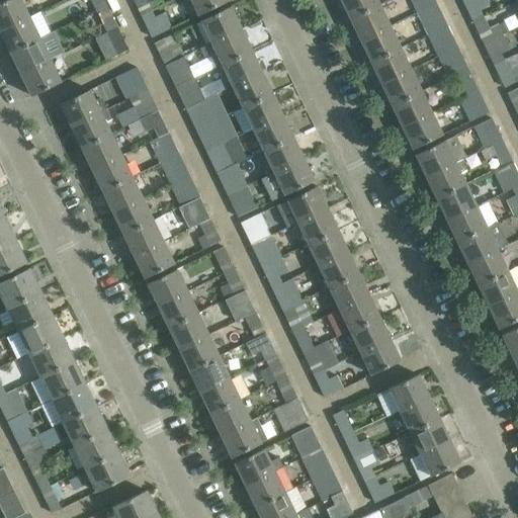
[(20,0),(4,0),(0,2),(0,29),(28,16),(20,0)]
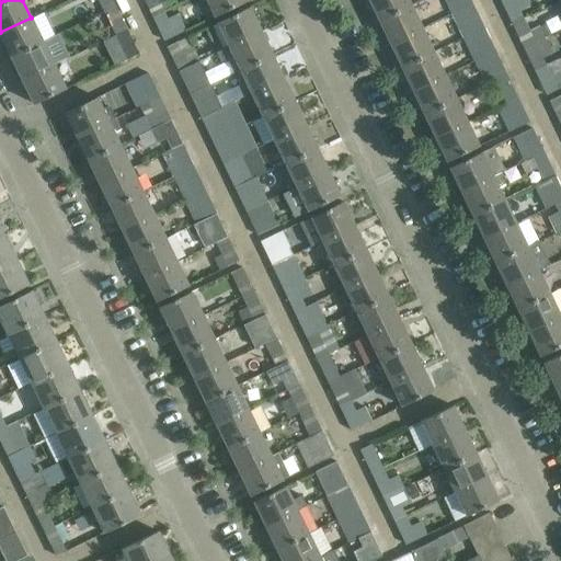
[(99,0),(104,11),(115,6),(112,0),(99,0)]
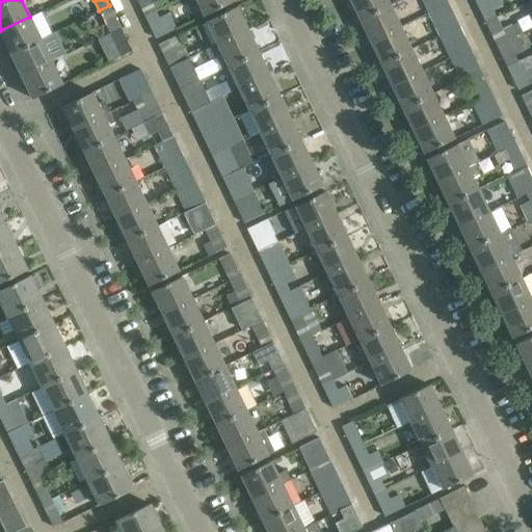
[(154,10),(149,0),(136,0),(144,16),(154,10)]
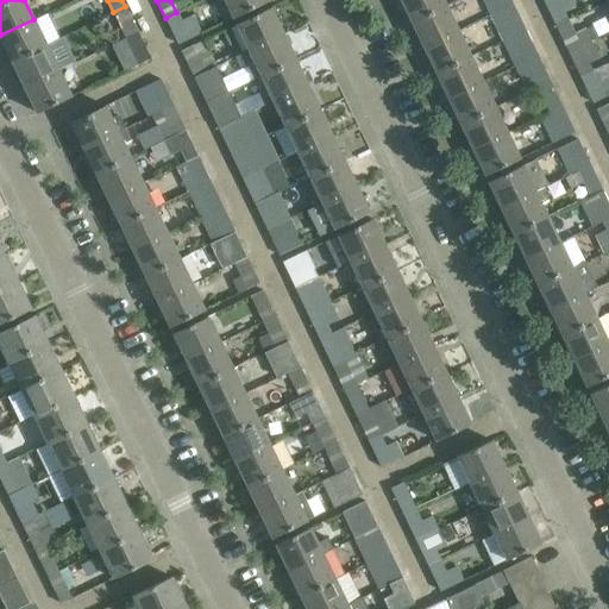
[(268,1),(267,0),(224,0),(233,17),(268,1)]
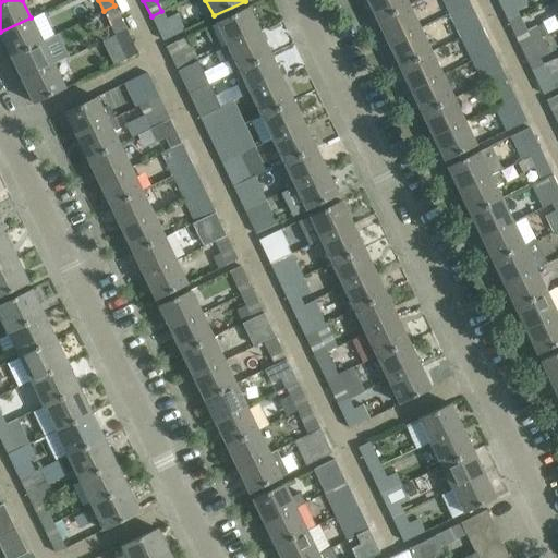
[(366,0),(376,20),(409,4),(405,0),(366,0)]
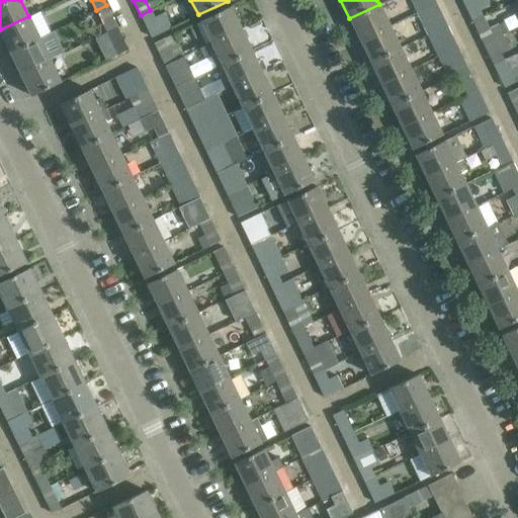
[(434,0),(411,0),(417,12),(436,3),(434,0)]
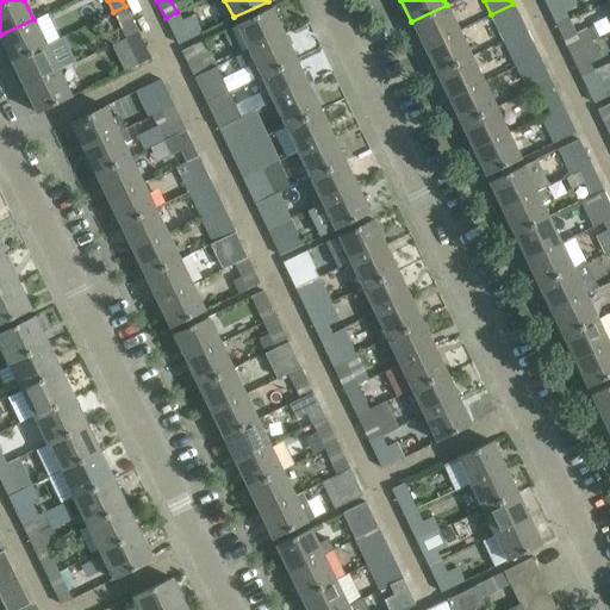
[(584,0),(545,0),(556,26),(579,16),(574,6),(585,1),(584,0)]
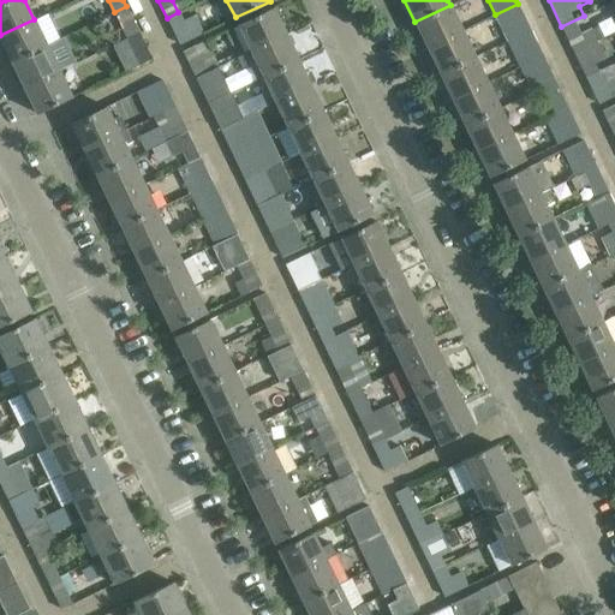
[(530,29),(518,4),(495,15),(507,41),(530,29)]
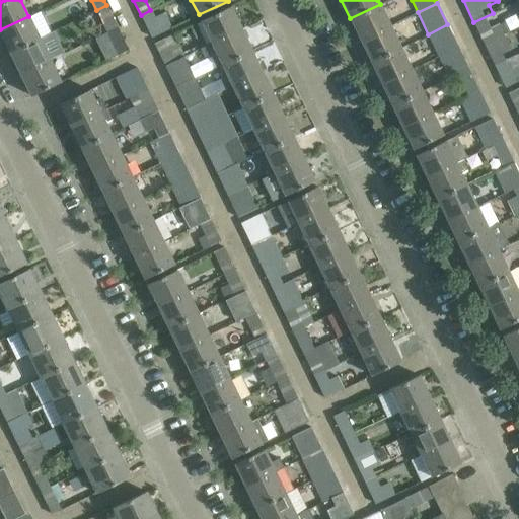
[(361,40),(390,25),(380,4),(350,18),(361,40)]
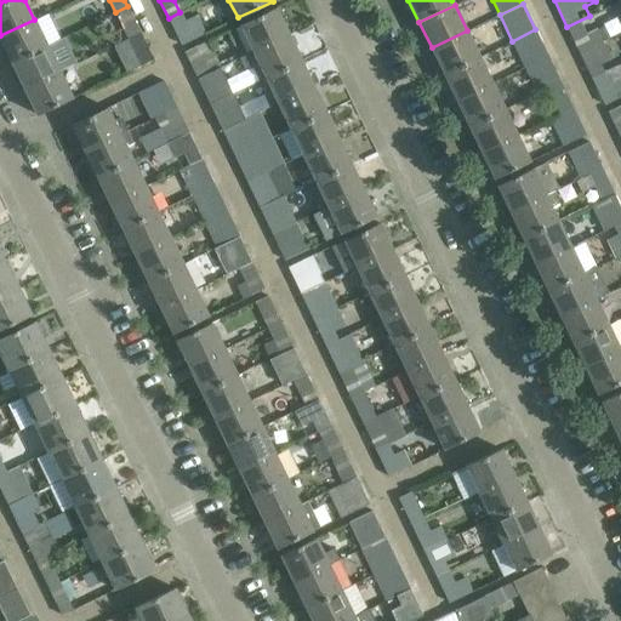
[(115,12),(129,38),(141,33),(127,6),(115,12)]
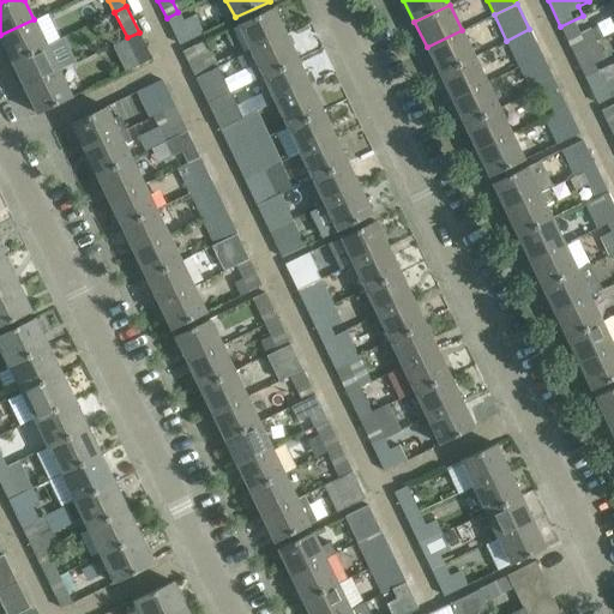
[(238,24),(251,49),(286,34),(272,7),(238,24)]
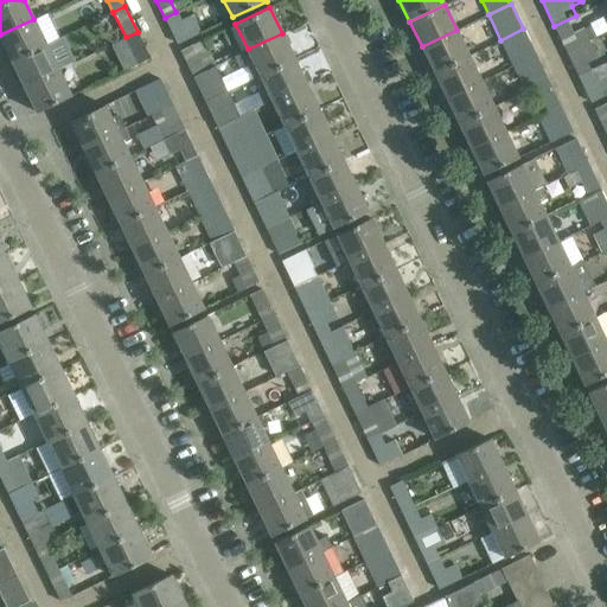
[(183,25),(176,12),(165,18),(177,44),(200,32),(195,19),(183,25)]
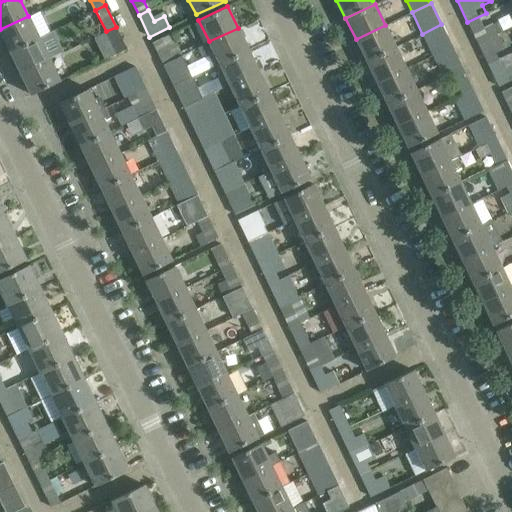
[(486,13),(467,22),(477,43),(496,34),(486,13)]
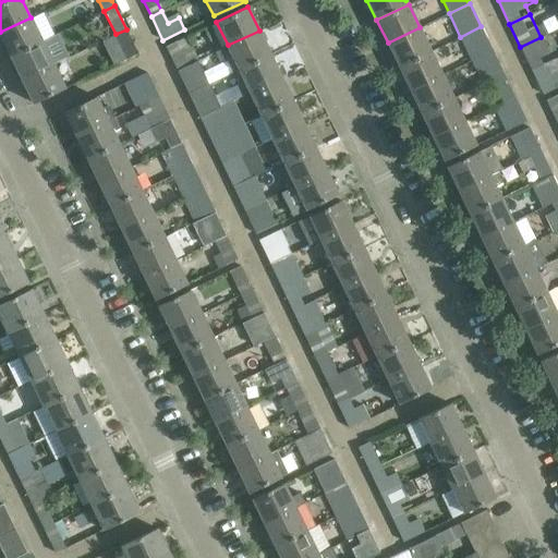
[(31,17),(0,32),(0,33),(11,56),(43,40),(31,17)]
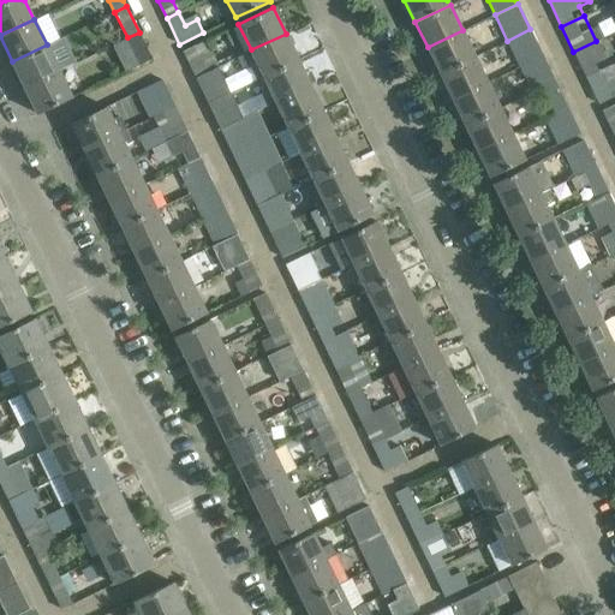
[(530,29),(507,41),(520,66),(542,55),(530,29)]
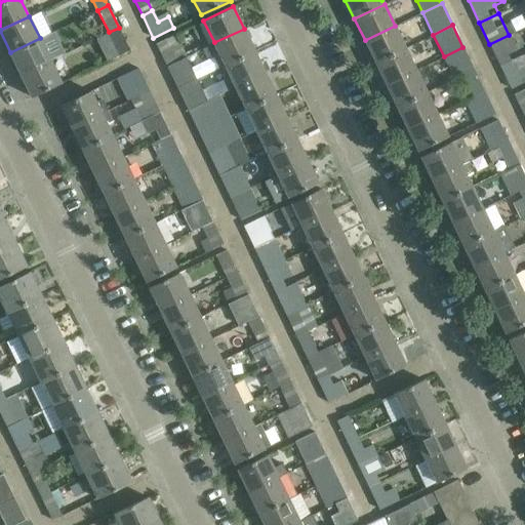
[(365,40),(375,63),(405,48),(395,26),(365,40)]
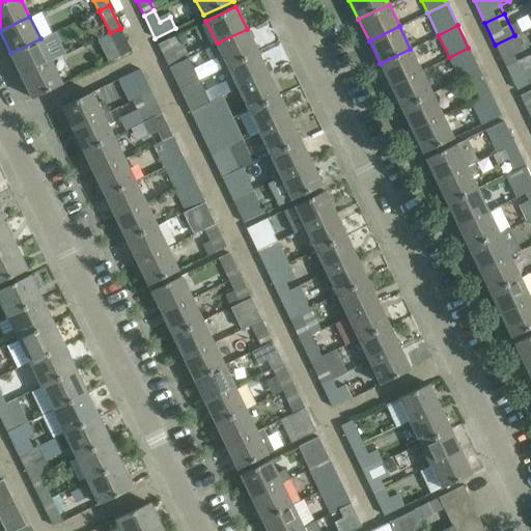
[(110,32),(120,55),(131,50),(120,28),(110,32)]
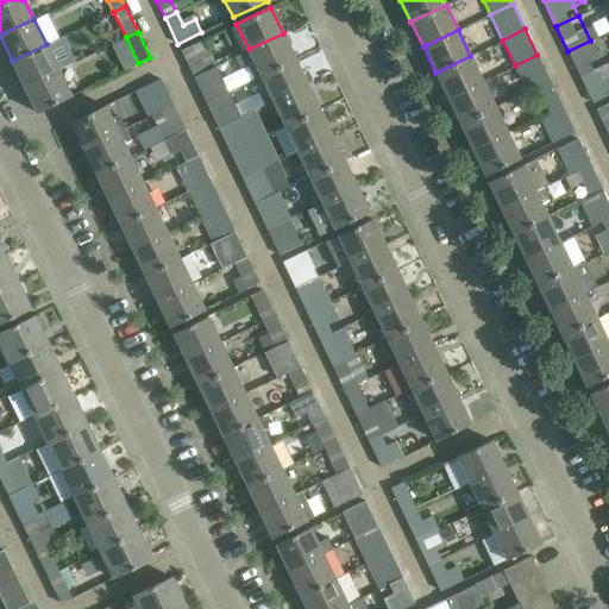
[(295,58),(283,33),(249,49),(238,55),(243,64),(252,60),(261,75),(295,58)]
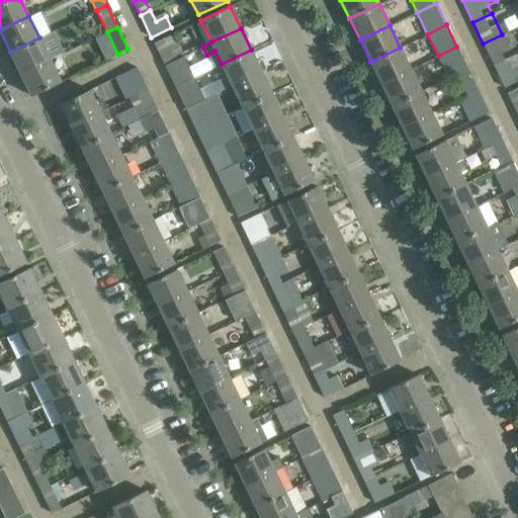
[(154,42),(164,65),(184,55),(173,33),(154,42)]
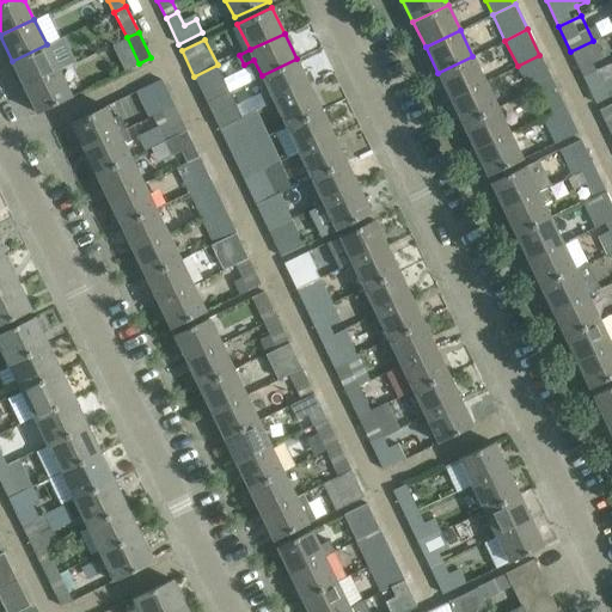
[(593,41),(570,51),(583,78),(595,72),(592,63),(601,59),(593,41)]
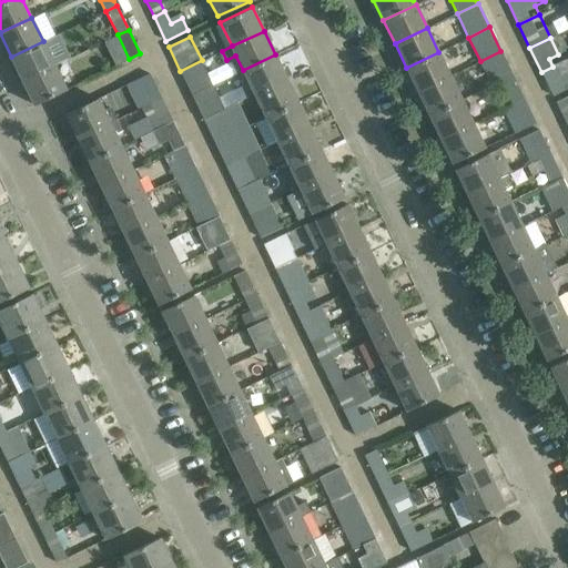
[(454,61),(473,52),(466,39),(448,49),(454,61)]
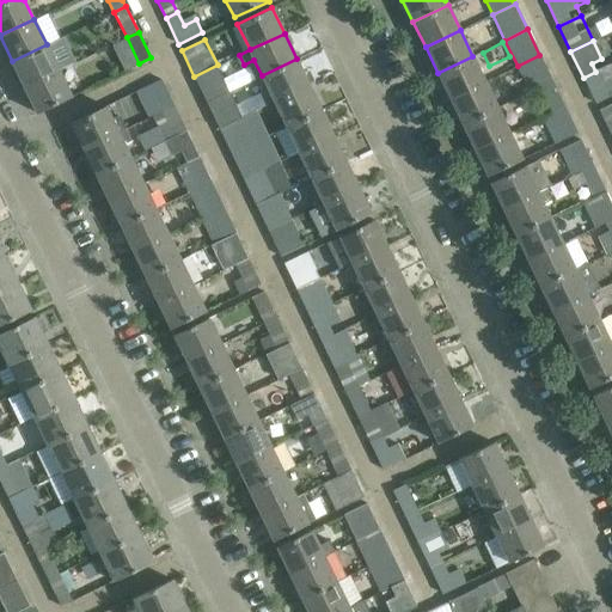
[(47,44),(12,61),(25,87),(59,71),(47,44)]
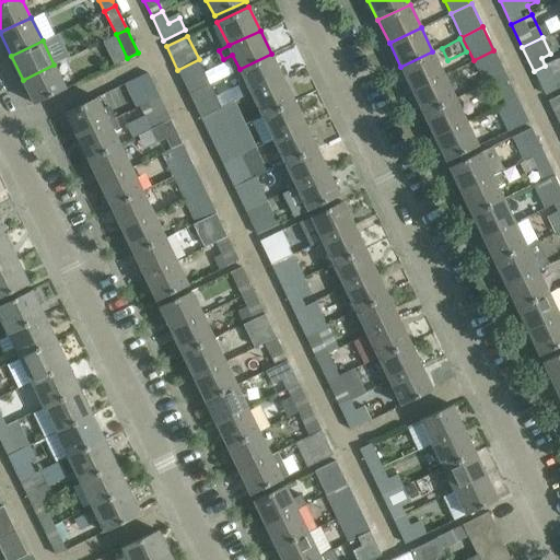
[(505,73),(493,50),(474,60),(485,84),(492,80),(505,73)]
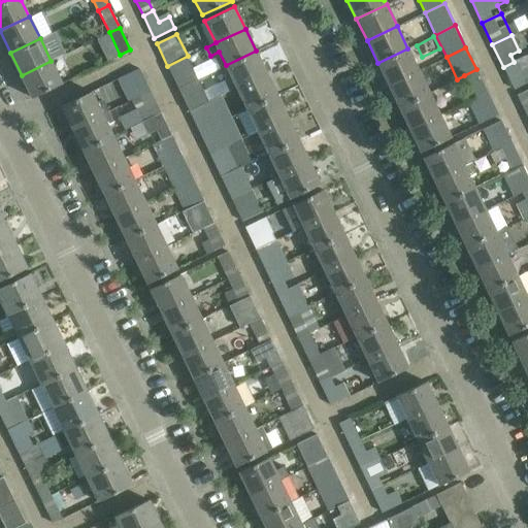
[(388,85),(419,70),(407,48),(377,63),(388,85)]
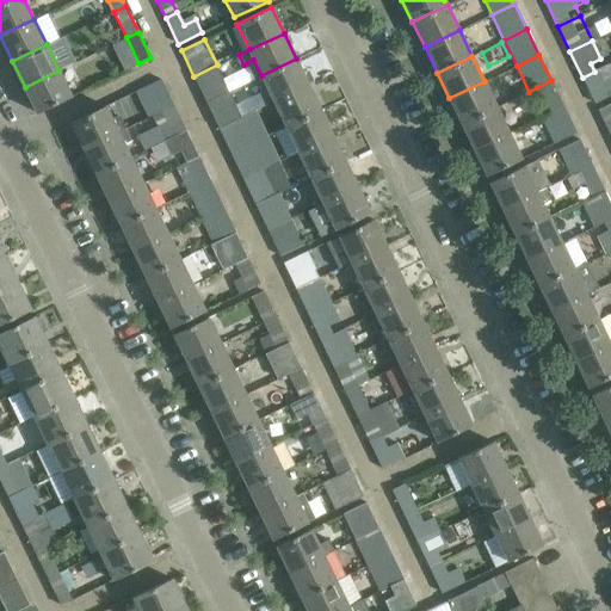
[(261,75),(273,100),(308,85),(296,59),(261,75)]
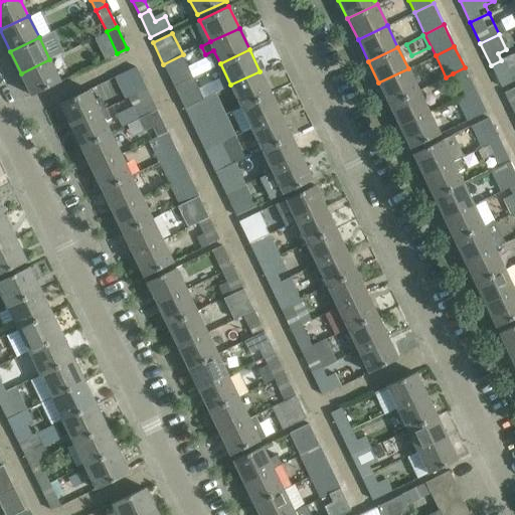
[(183,54),(163,64),(168,73),(187,63),(183,54)]
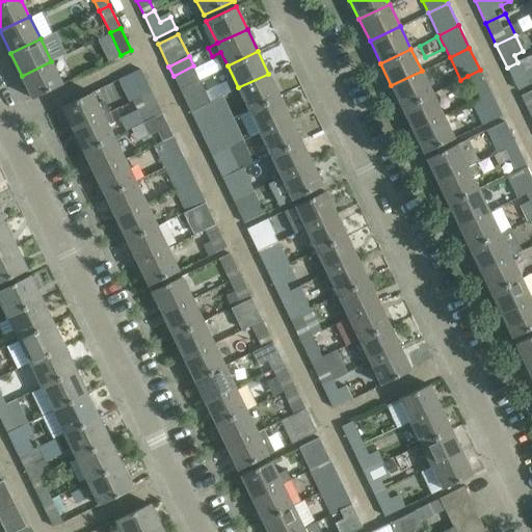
[(517,89),(531,82),(531,70),(527,58),(517,62),(507,68),(517,89)]
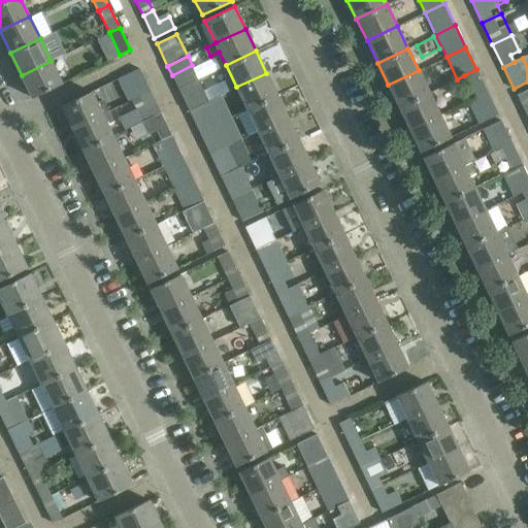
[(51,61),(22,75),(32,98),(62,83),(51,61)]
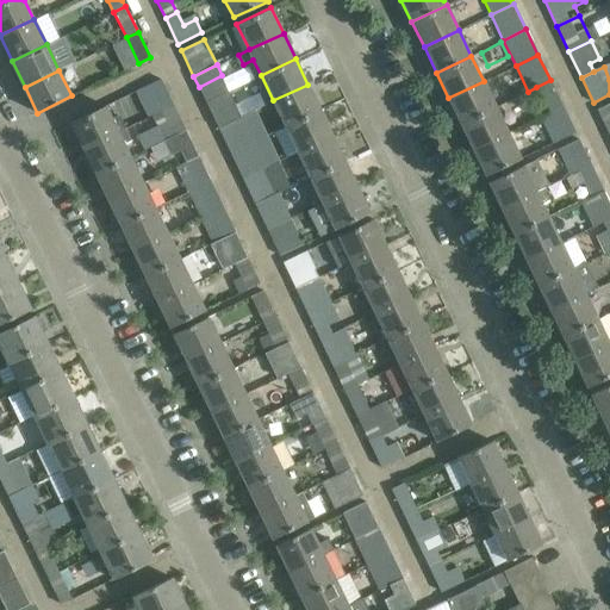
[(149,85),(161,110),(173,104),(161,79),(149,85)]
